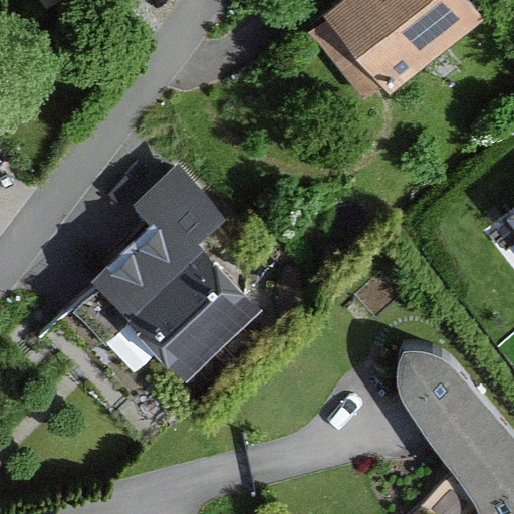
[(42,0),(48,8),(60,0),(42,0)]
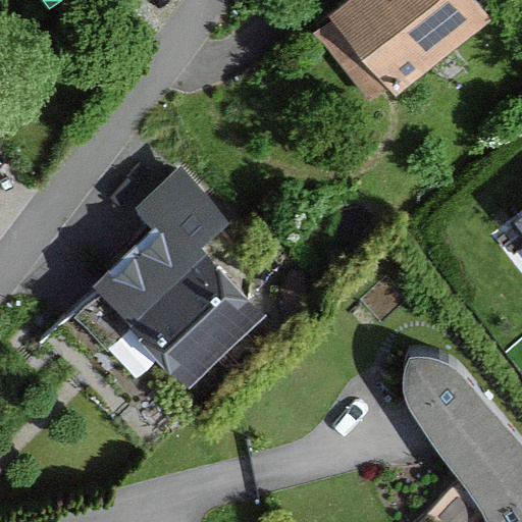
[(398,95),(494,18),(479,0),(342,0),(330,9),(398,95)]
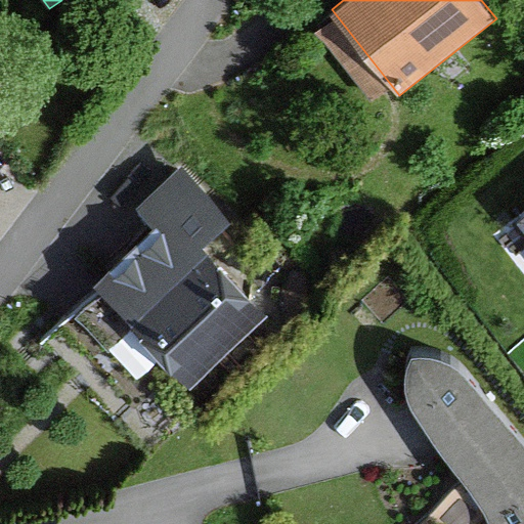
[(221,217),(173,166),(135,202),(158,226),(99,277),(186,377),(260,312),(195,239),(221,217)]
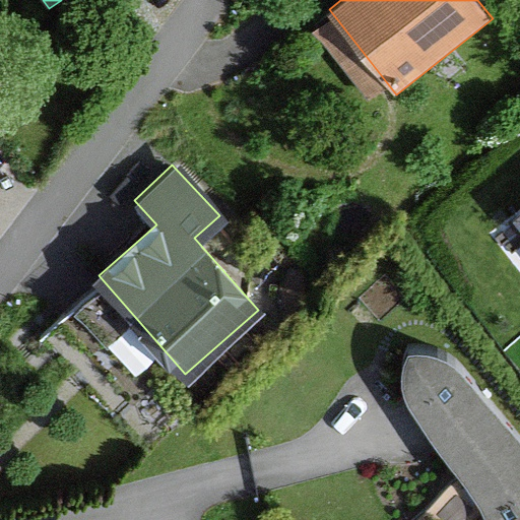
[(519,205),(511,211),(519,224),(519,205)]
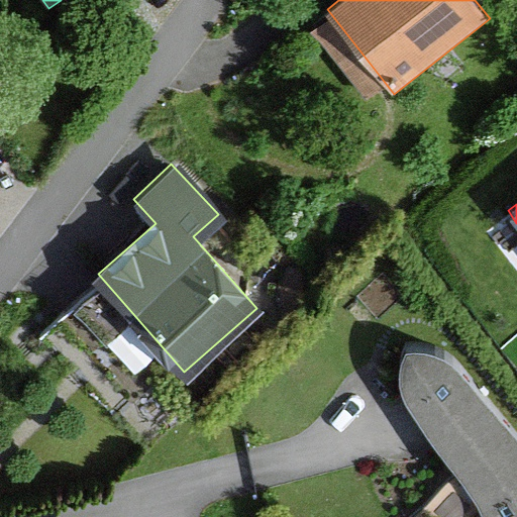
[(418,345),(404,346),(400,354),(396,373),(398,395),(408,412),(475,515),(475,516),(516,516),(516,444),(472,386),(450,360),(430,348),(418,345)]
